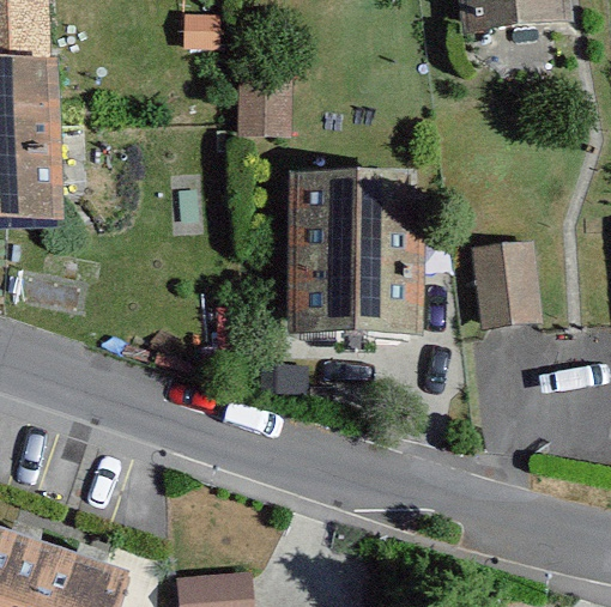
[(460,0),(464,41),(568,32),(564,0),(460,0)]
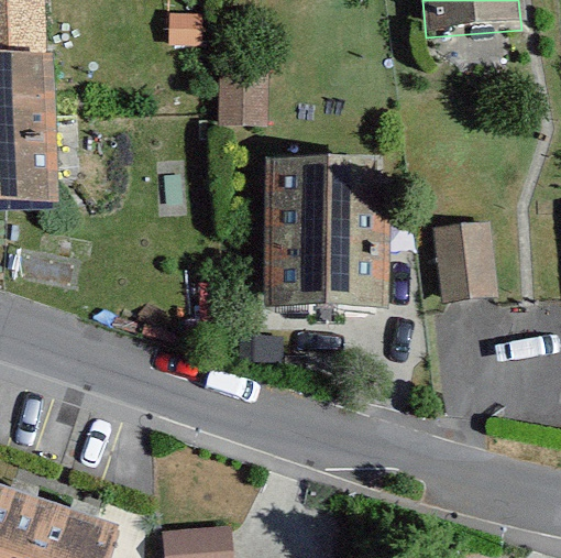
[(168,42),(200,42),(200,11),(168,10),(168,42)]
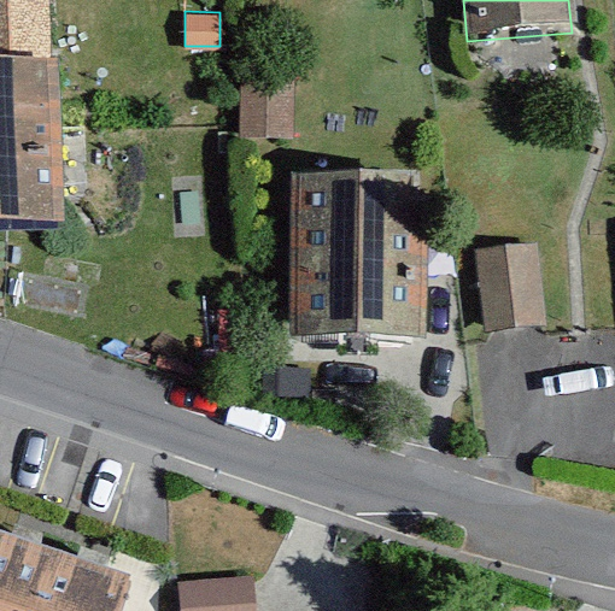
[(0,223),(58,221),(52,56),(0,57),(0,223)]
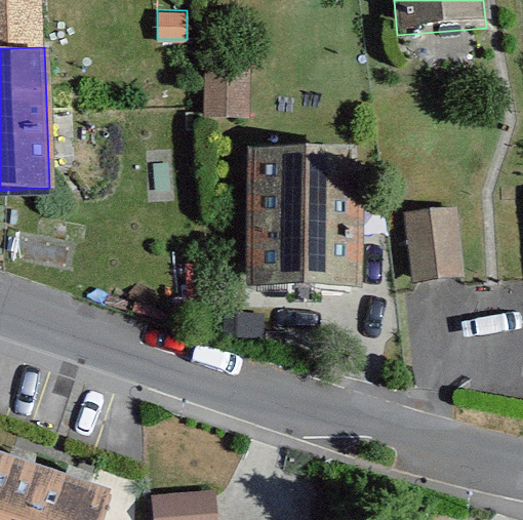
[(202,115),(248,116),(250,64),(203,62),(202,115)]
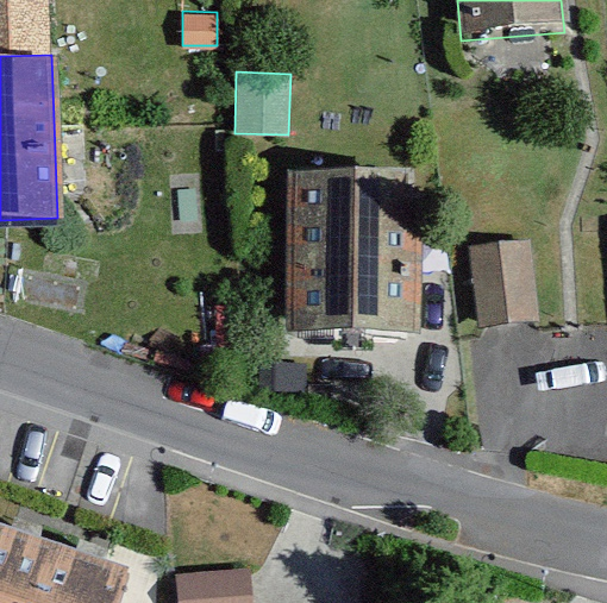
[(283,170),(287,331),(408,328),(405,168),(283,170)]
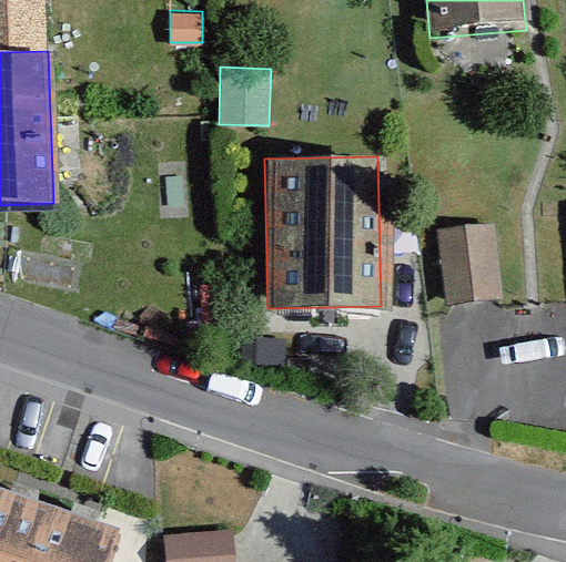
[(495,220),(437,224),(444,297),(502,293),(495,220)]
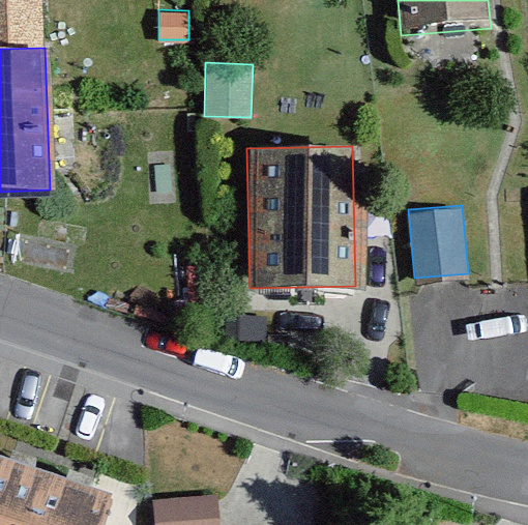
[(113,524),(118,512),(0,472),(0,524),(113,524)]
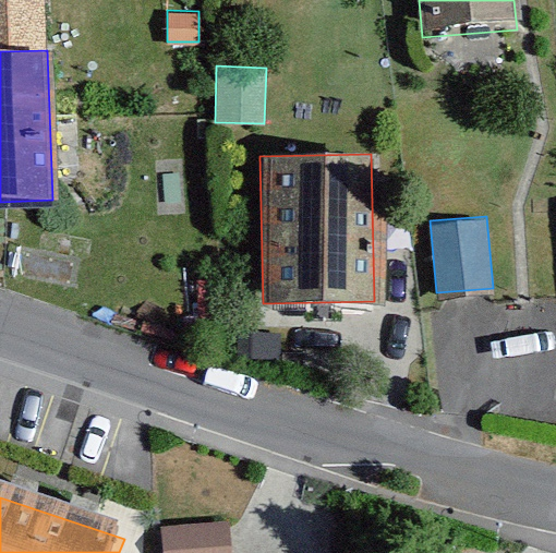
[(231,552),(228,519),(161,526),(164,552),(231,552)]
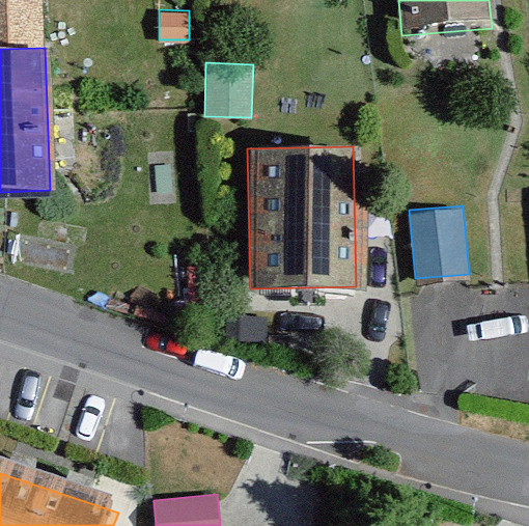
All buildings are outlined.
